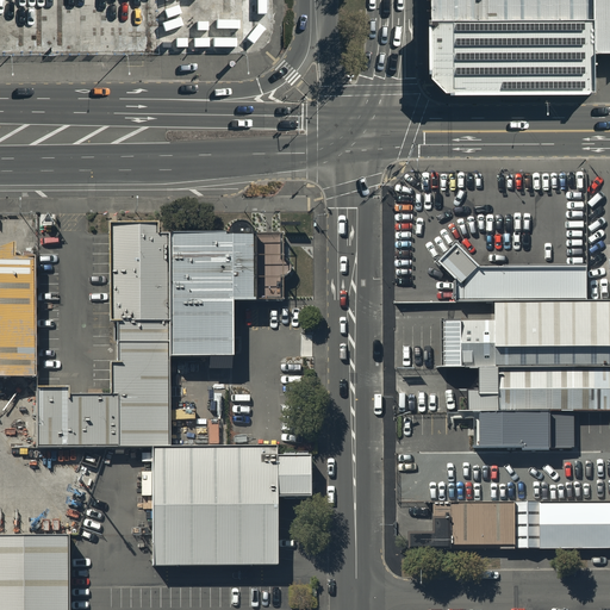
[(593,53),(593,19),(593,0),(431,0),(431,19),(433,75),(448,92),(595,92),(593,53)]
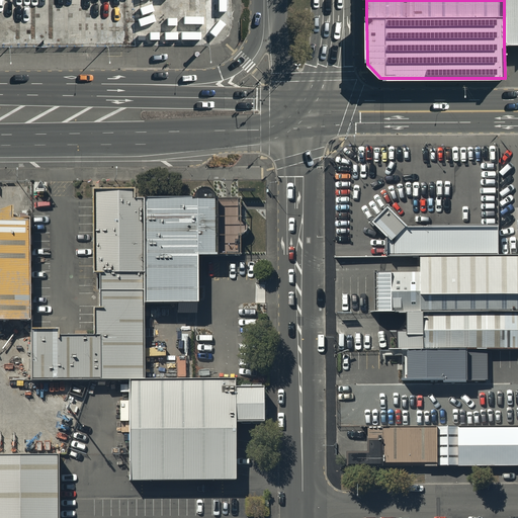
[(517,0),(504,0),(504,16),(504,45),(517,45),(517,0)]
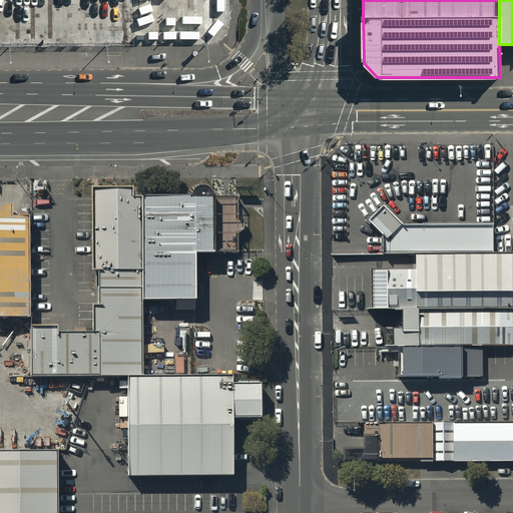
[(139,201),(129,201),(129,191),(91,192),(91,275),(140,275),(139,201)]
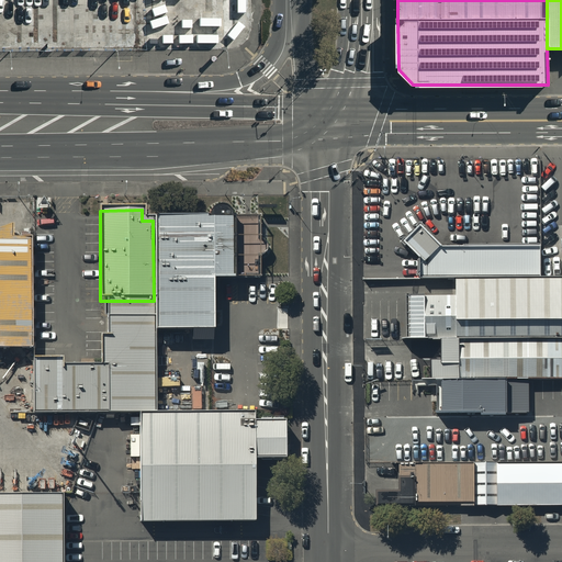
[(216,330),(215,280),(235,280),(235,220),(157,221),(157,332),(216,330)]
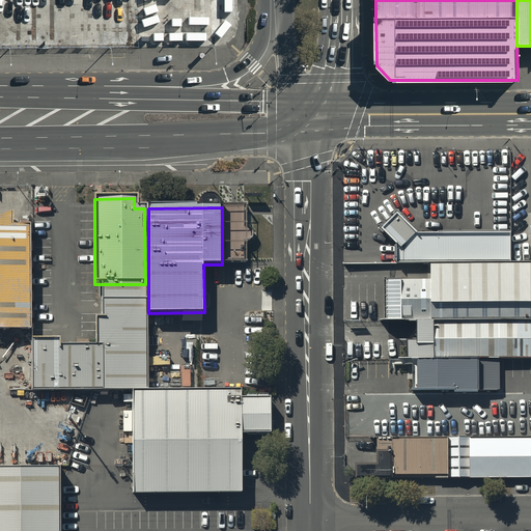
[(418,235),(397,216),(383,231),(398,246),(398,261),(510,260),(510,234),(418,235)]
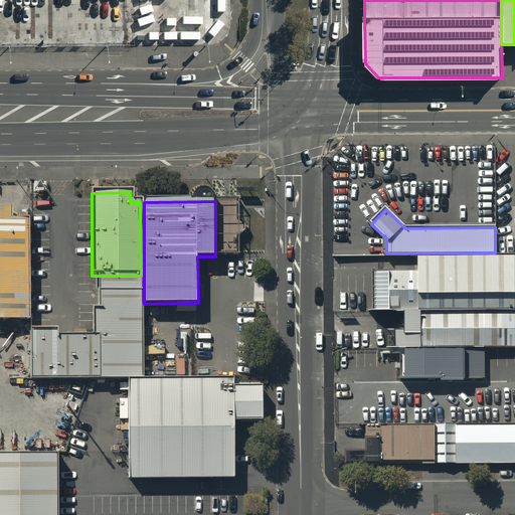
[(0,219),(0,321),(28,321),(28,220),(0,219)]
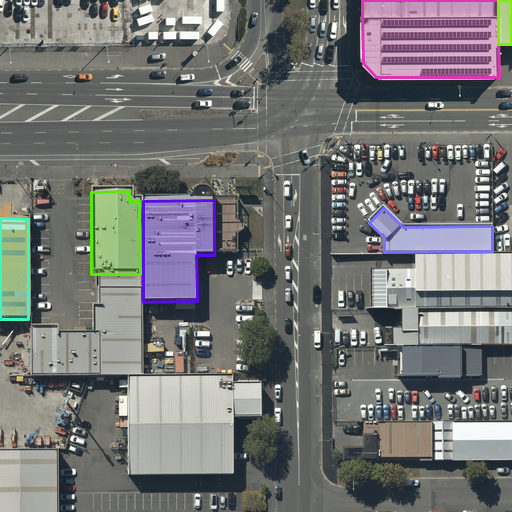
[(511,255),(415,256),(415,270),(383,270),(383,309),(415,309),(415,310),(511,309),(511,255)]
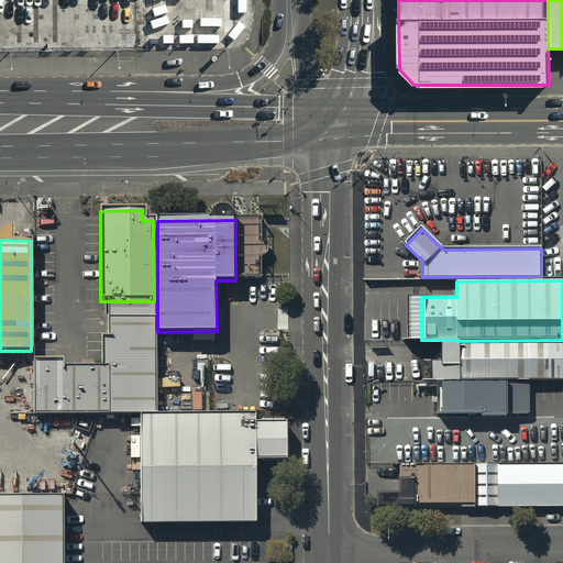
[(39,363),(39,414),(157,414),(154,301),(108,302),(108,337),(101,337),(101,363),(39,363)]
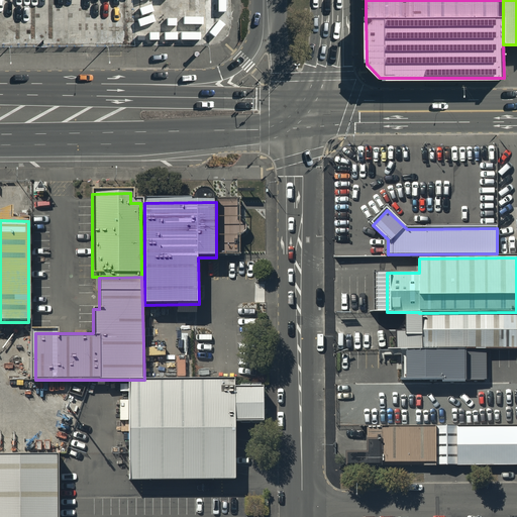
[(516,316),(408,317),(408,334),(397,334),(397,351),(516,350),(516,316)]
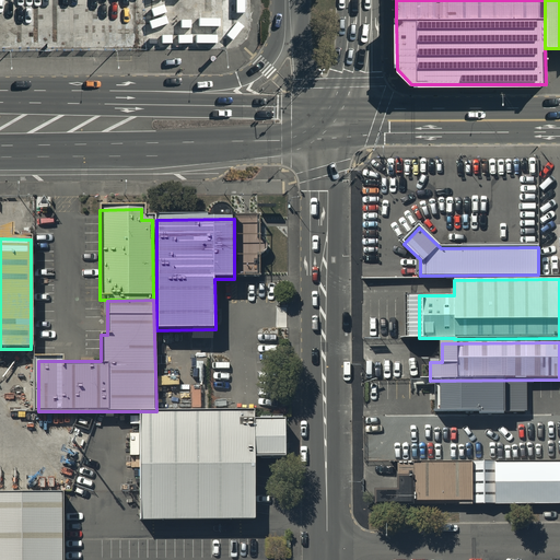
[(528,383),(436,384),(438,415),(528,413),(528,383)]
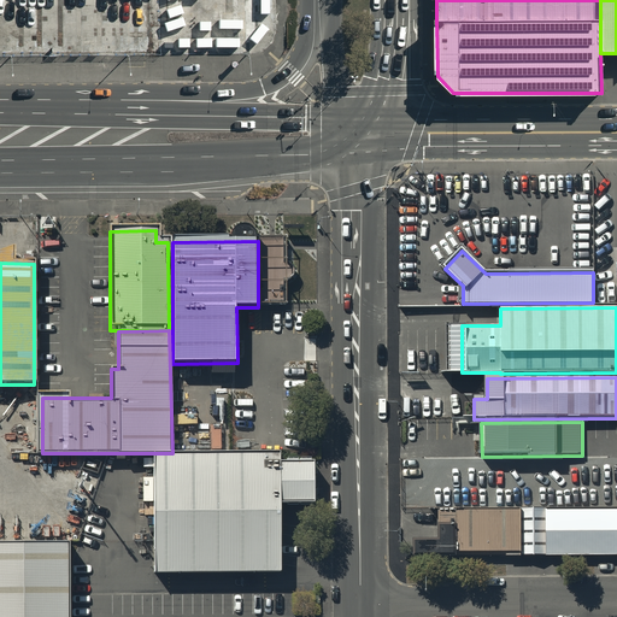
[(282,571),(282,504),(316,503),(316,462),(281,463),(281,456),(156,456),(157,571),(282,571)]
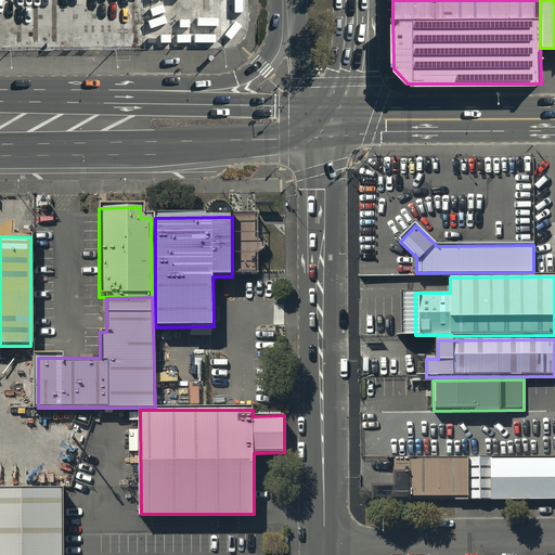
[(554,461),(397,462),(397,487),(375,487),(375,502),(554,501),(554,461)]
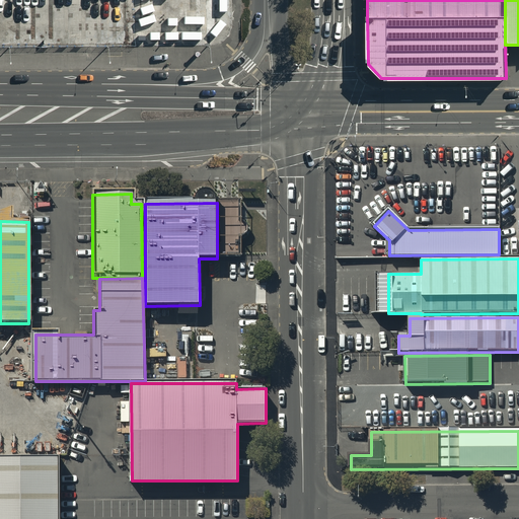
[(0,518),(58,518),(58,463),(0,463),(0,518)]
